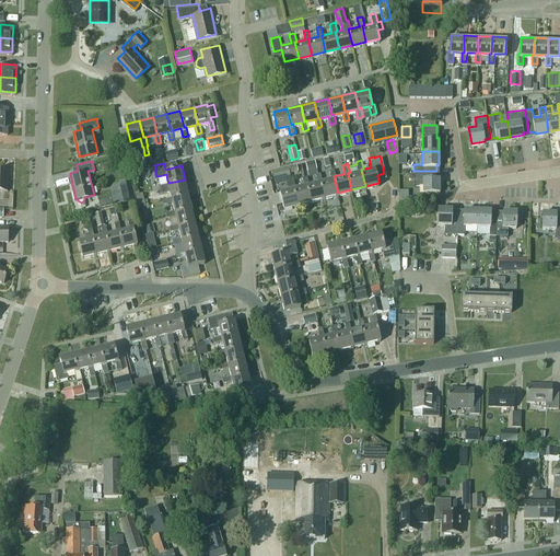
[(290,172),(288,164),(273,168),(275,175),(286,173),(288,178),(289,178),(291,177),(290,172)]
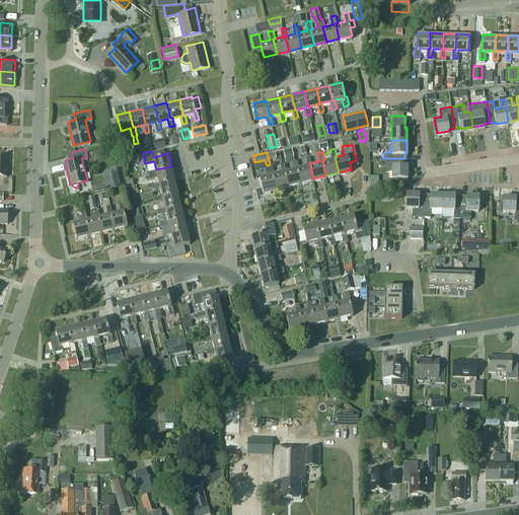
[(299,166),(297,166),(301,181),(313,178),(309,163),(311,162),(309,154),(305,156),(307,164),(299,166)]
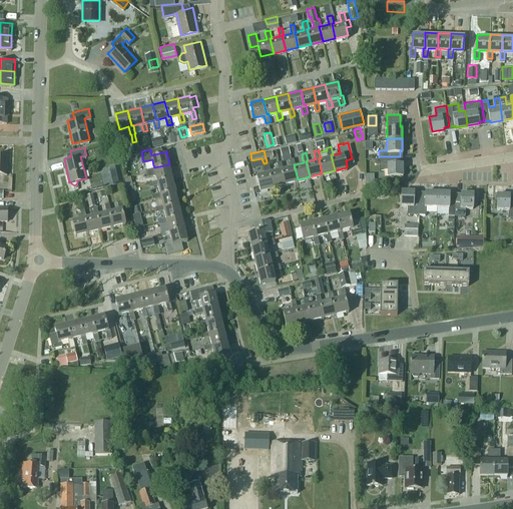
[(291,165),(283,167),(281,167),(285,182),(298,179),(294,164),(296,164),(294,156),(289,157),(291,165)]
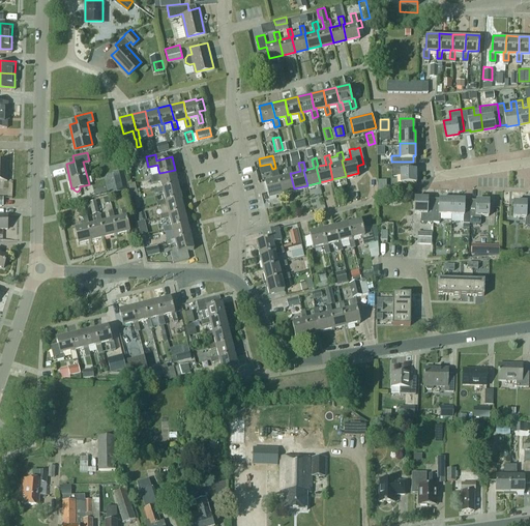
[(413,162),(391,162),(391,172),(401,172),(401,180),(416,180),(415,167),(413,167),(413,162)]
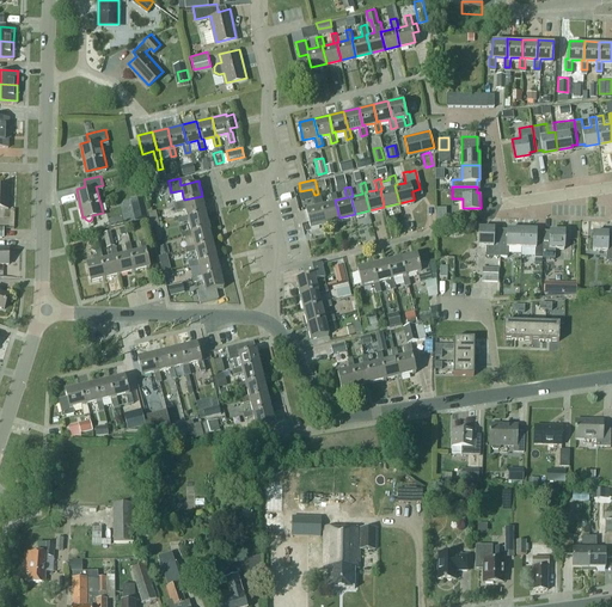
[(332,201),(323,203),(320,203),(325,221),(340,218),(335,200),(337,200),(335,190),(330,191),(332,201)]
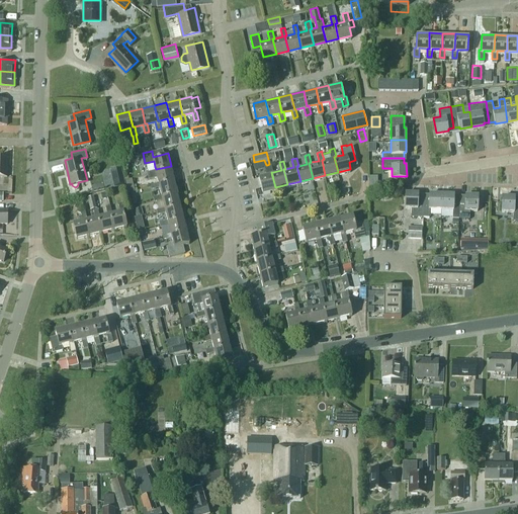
[(271,172),(273,172),(271,164),(269,164),(267,165),(269,173),(253,177),(256,186),(261,185),(262,190),(275,187),(271,172)]
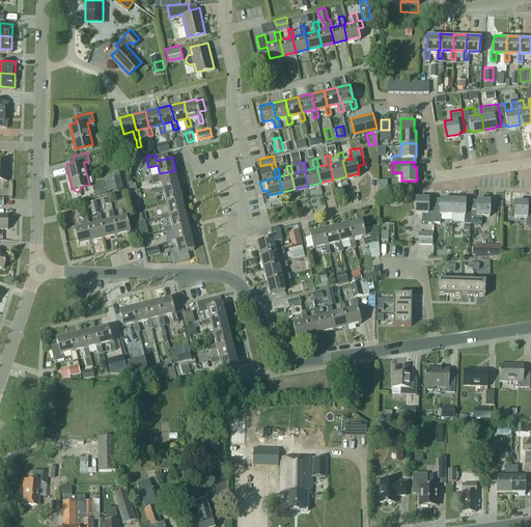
[(161,178),(162,185),(163,187),(178,183),(175,170),(160,173),(159,171),(150,173),(152,181),(161,178)]
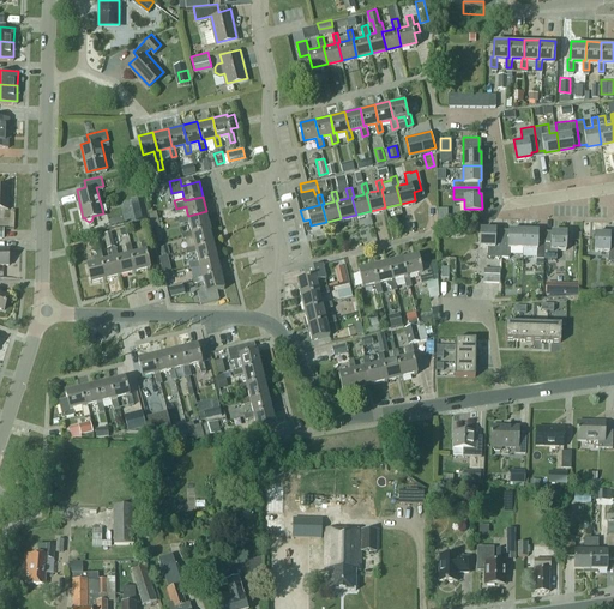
[(136,207),(138,216),(148,213),(145,204),(136,207)]
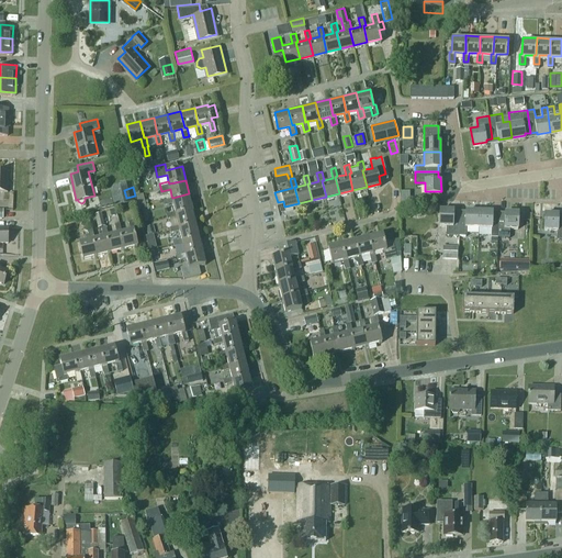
[(172,200),(175,209),(176,211),(192,207),(189,193),(172,198),(171,196),(163,198),(164,202),(172,200)]
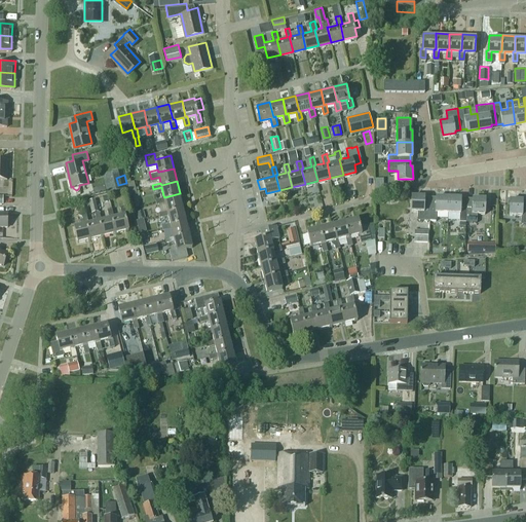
[(166,209),(167,211),(183,207),(180,193),(164,197),(163,195),(155,197),(156,202),(164,200),(166,209)]
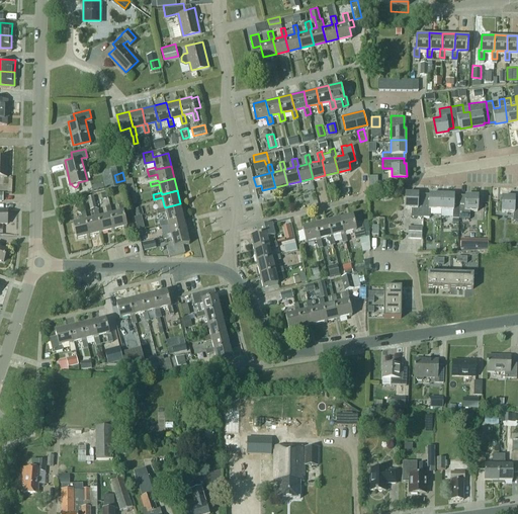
[(411,213),(423,215),(424,193),(418,193),(418,191),(406,190),(405,205),(411,205),(411,213)]
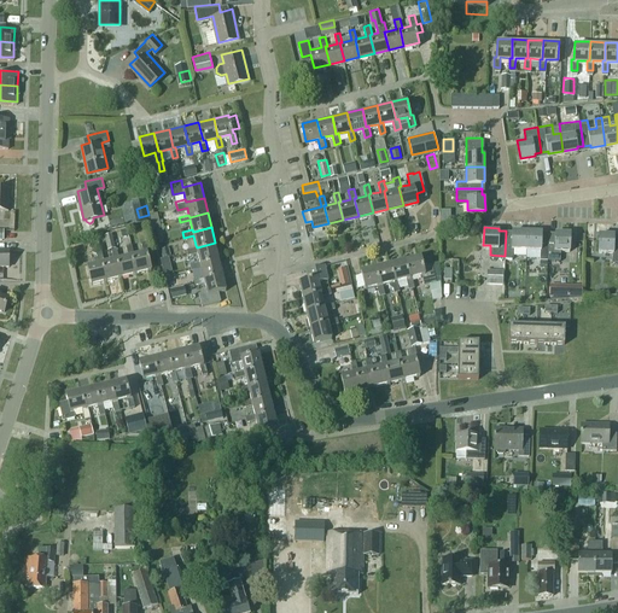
[(512,246),(526,246),(526,228),(512,228),(512,231),(506,231),(505,256),(512,256),(512,246)]
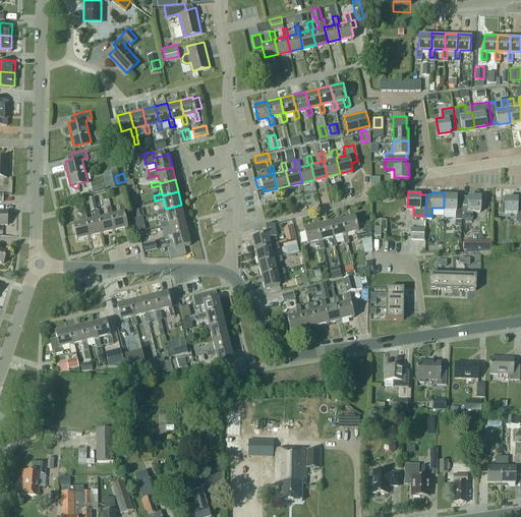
[(455,217),(461,217),(462,195),(457,195),(457,193),(444,192),(444,208),(456,209),(455,217)]
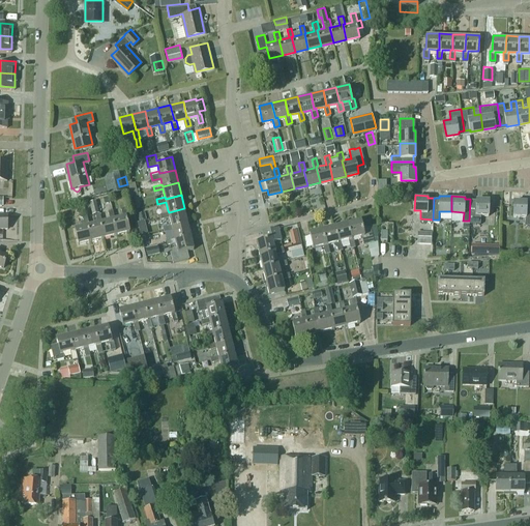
[(470,199),(469,221),(480,222),(480,212),(489,212),(489,198),(476,197),(476,199),(470,199)]
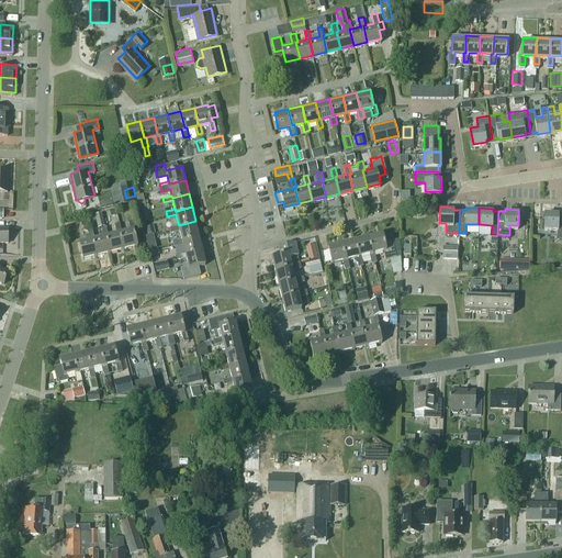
[(94,211),(98,224),(105,223),(102,210),(94,211)]
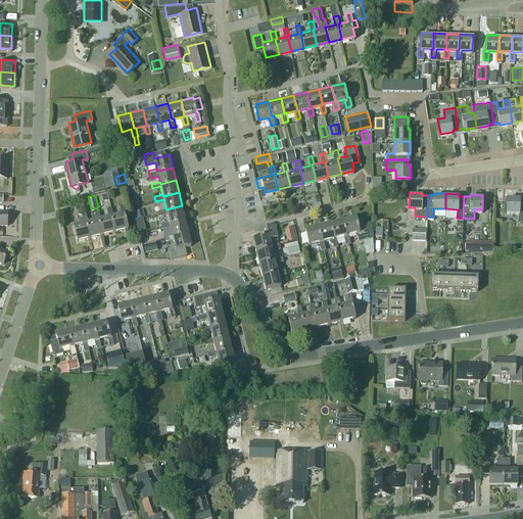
[(518,220),(522,220),(522,198),(520,198),(520,196),(507,195),(507,210),(518,211),(518,220)]
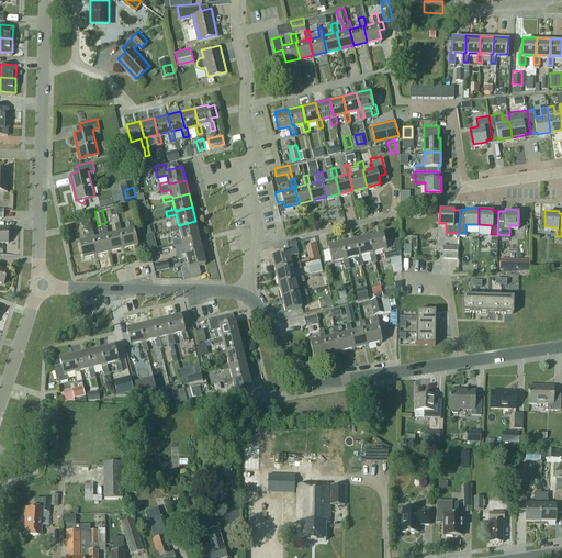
[(124,246),(137,243),(134,227),(135,226),(133,218),(128,219),(131,227),(122,230),(120,230),(124,246)]
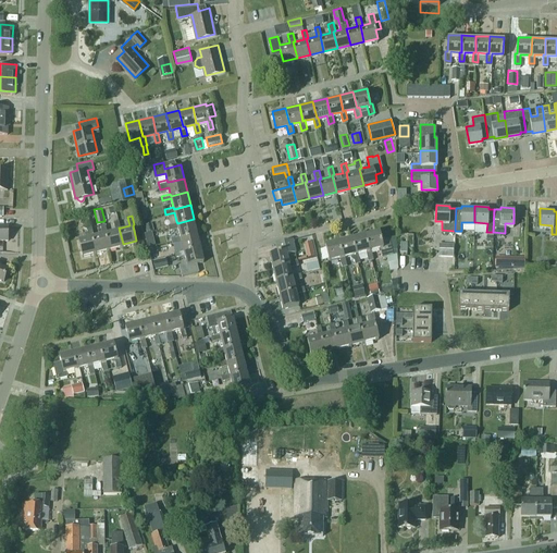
[(123,244),(119,228),(121,228),(119,219),(113,220),(115,229),(108,231),(106,231),(109,247),(123,244)]
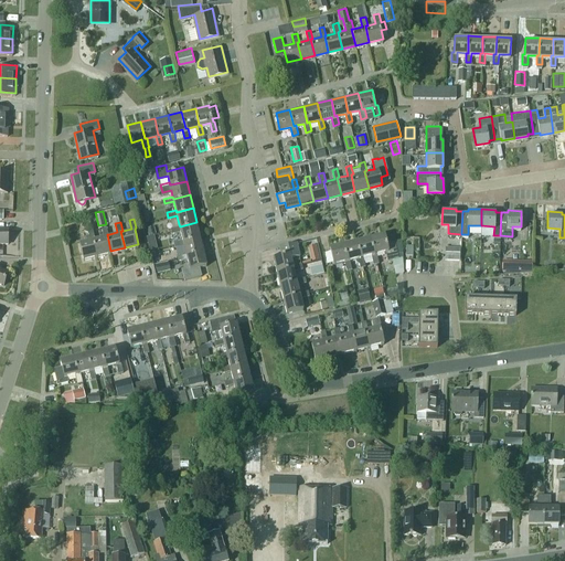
[(170,226),(171,229),(171,231),(180,229),(182,237),(183,240),(200,235),(196,222),(180,226),(179,224),(170,226)]
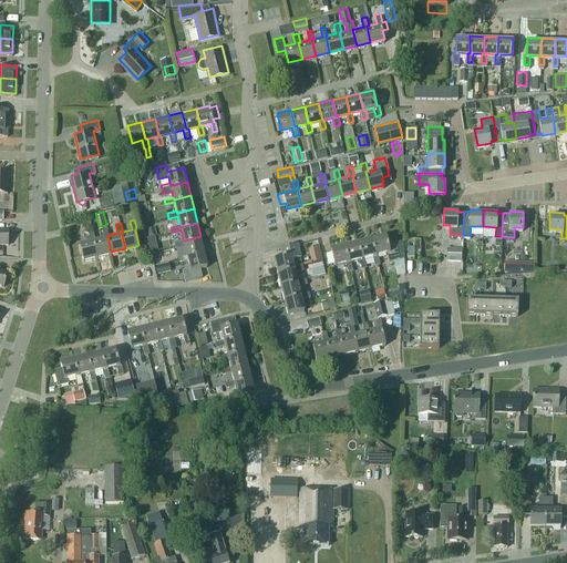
[(104,236),(95,238),(94,238),(98,255),(111,252),(107,235),(110,235),(107,226),(102,227),(104,236)]
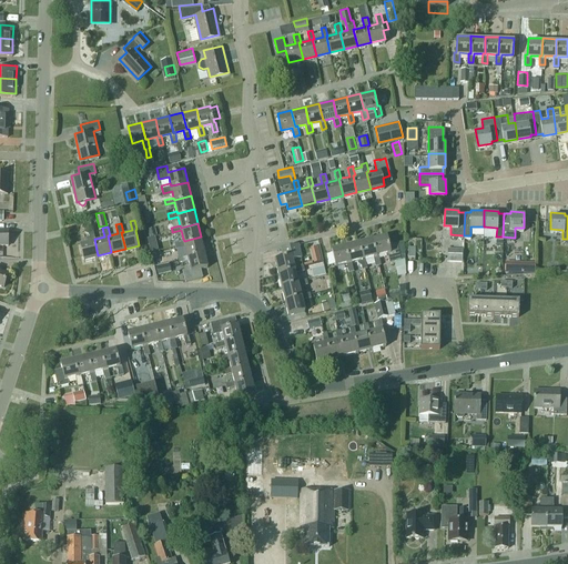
[(94,239),(95,239),(93,230),(89,231),(91,240),(80,242),(84,259),(98,255),(94,239)]
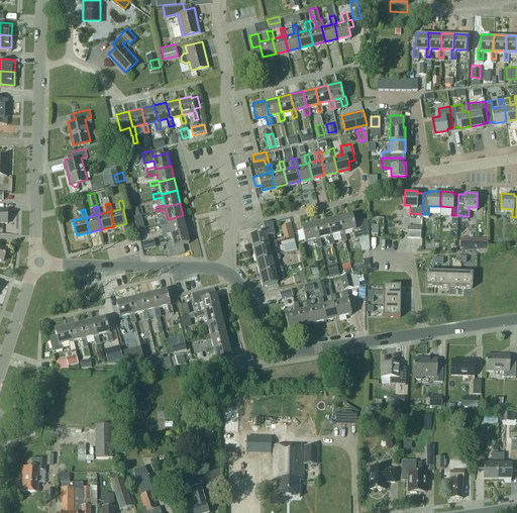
[(344,229),(352,228),(354,236),(366,233),(362,217),(353,219),(351,212),(339,215),(342,230),(344,229)]
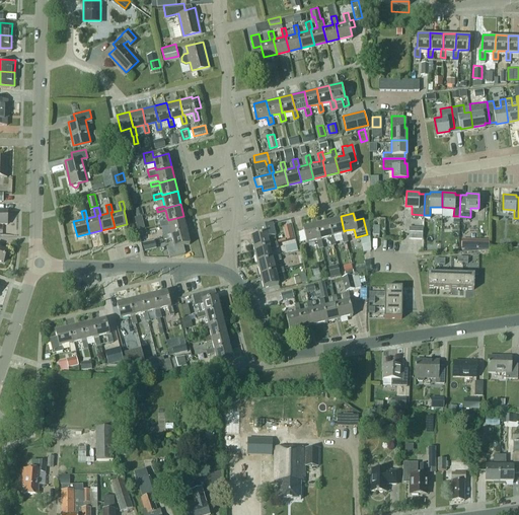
[(168,222),(170,230),(171,232),(187,228),(183,216),(168,220),(167,218),(159,220),(160,224),(168,222)]
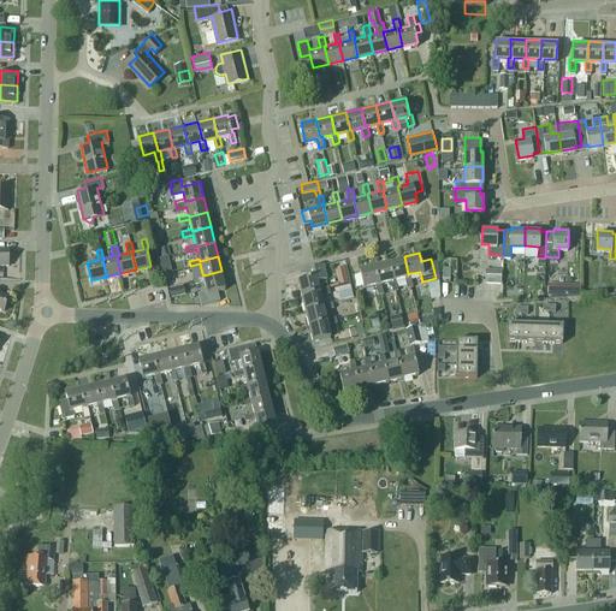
[(406,276),(408,285),(413,283),(410,273),(408,274),(404,256),(389,260),(394,278),(396,277),(406,276)]
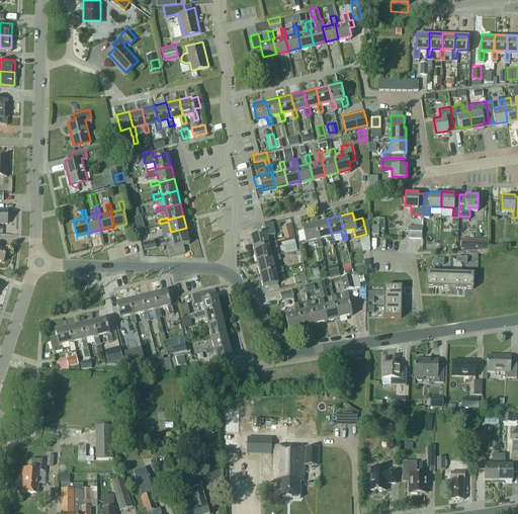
[(378,224),(378,229),(384,229),(384,220),(378,220),(379,216),(373,216),(373,221),(377,221),(377,224),(378,224)]
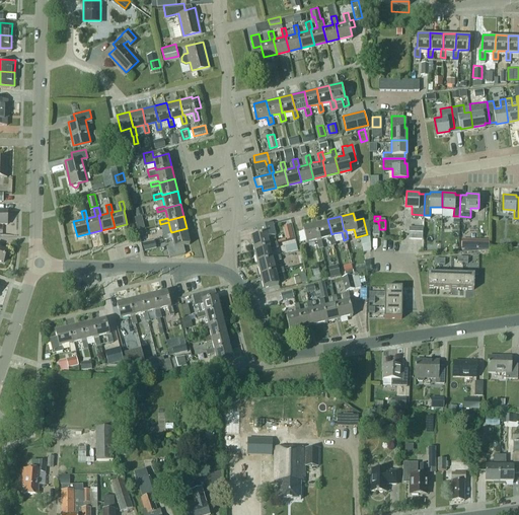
[(330,240),(330,242),(336,241),(334,233),(331,234),(327,219),(315,222),(319,237),(321,236),(326,235),(327,238),(330,240)]
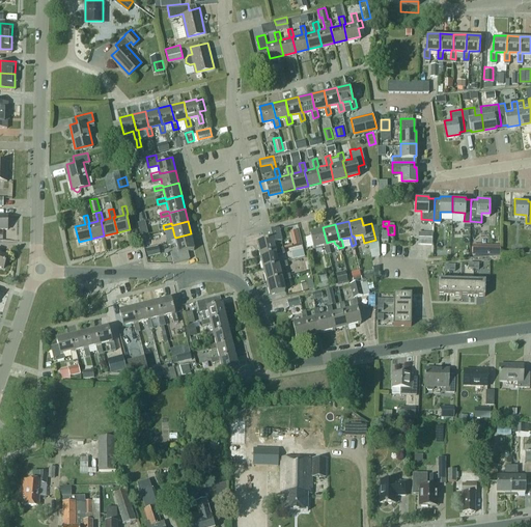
[(257,240),(260,253),(276,249),(275,247),(273,240),(282,238),(279,225),(262,229),(264,238),(257,240)]
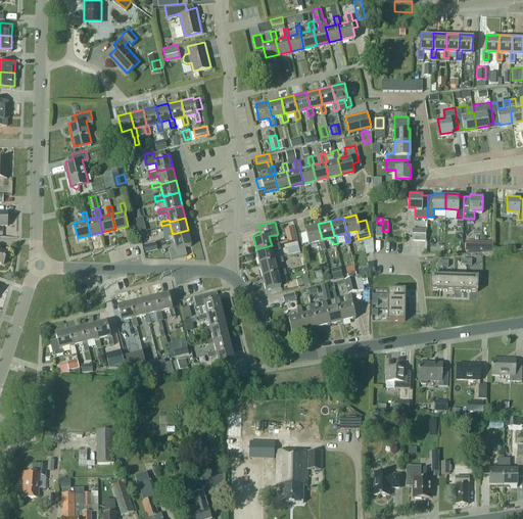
[(319,239),(321,247),(326,246),(324,238),(322,239),(318,224),(305,227),(308,242),(319,239)]
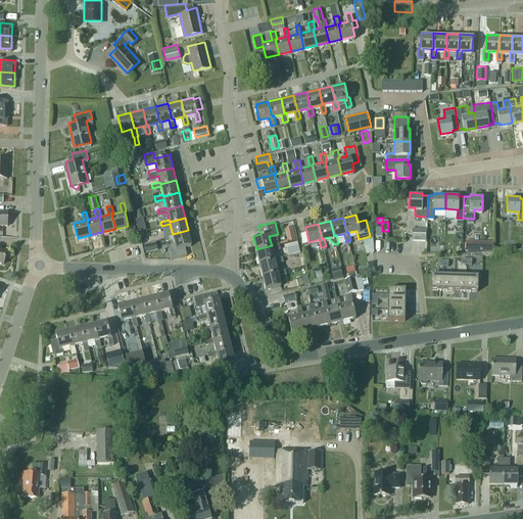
[(413,226),(412,238),(426,238),(426,226),(413,226)]
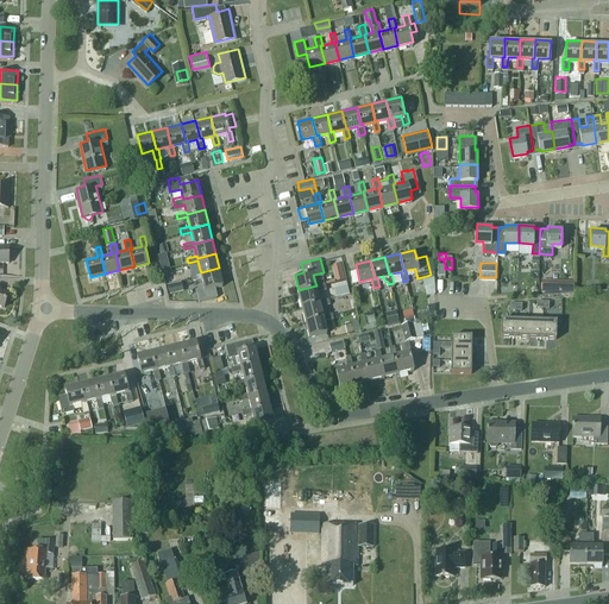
[(223,283),(219,268),(201,272),(200,270),(190,272),(192,278),(201,276),(203,285),(196,287),(199,299),(218,294),(215,284),(223,283)]
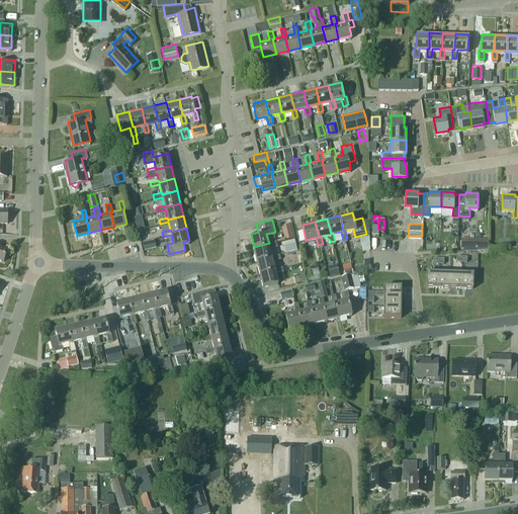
[(460,236),(460,244),(487,245),(487,237),(460,236)]
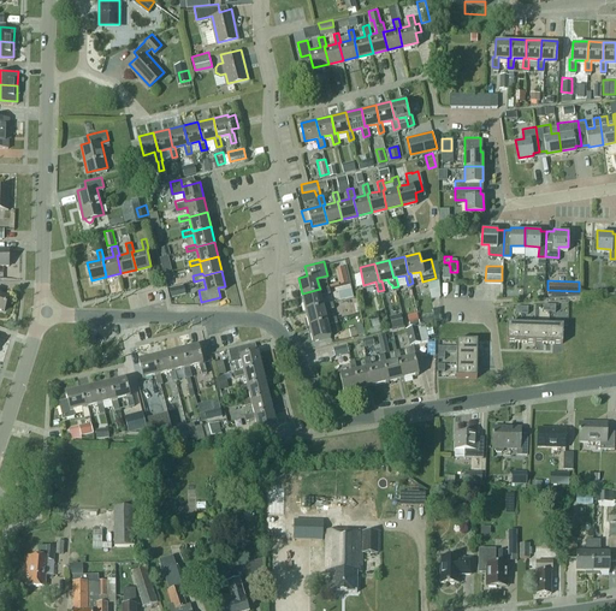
[(302,294),(306,308),(324,303),(323,302),(320,292),(330,290),(329,284),(319,286),(320,289),(302,294)]
